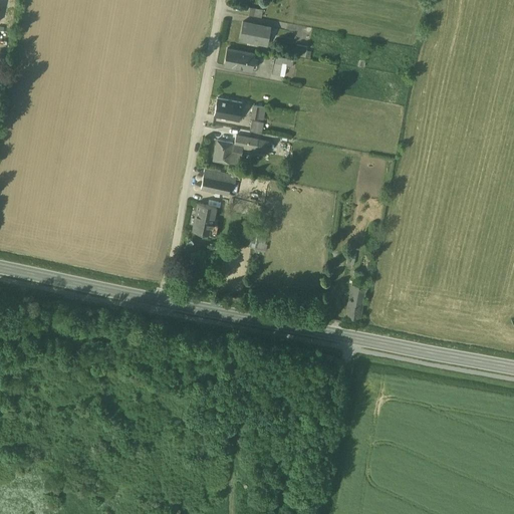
[(262,15),(262,8),(249,7),(248,14),(262,15)]
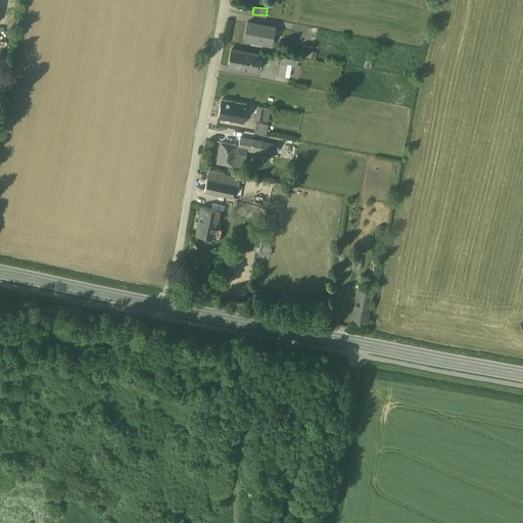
[(256,24),(247,21),(244,40),(253,41),(253,39),(260,40),(260,42),(272,45),(275,27),(273,27),(273,29),(256,25),(256,24)]
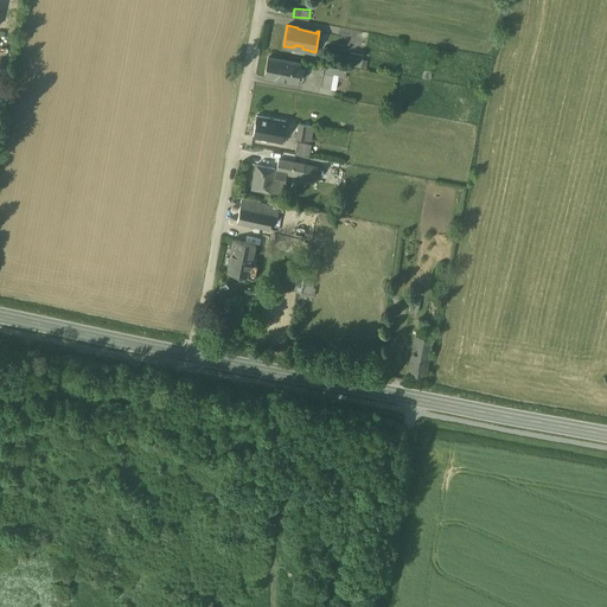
[(363,56),(350,53),(347,65),(360,68),(363,56)]
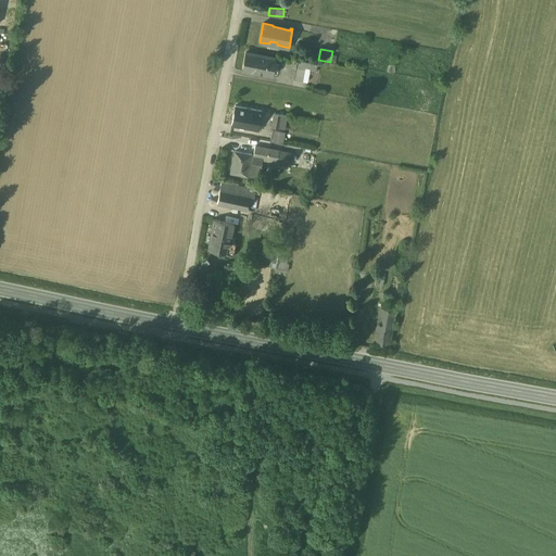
[(277,59),(245,53),(242,72),(273,78),(277,59)]
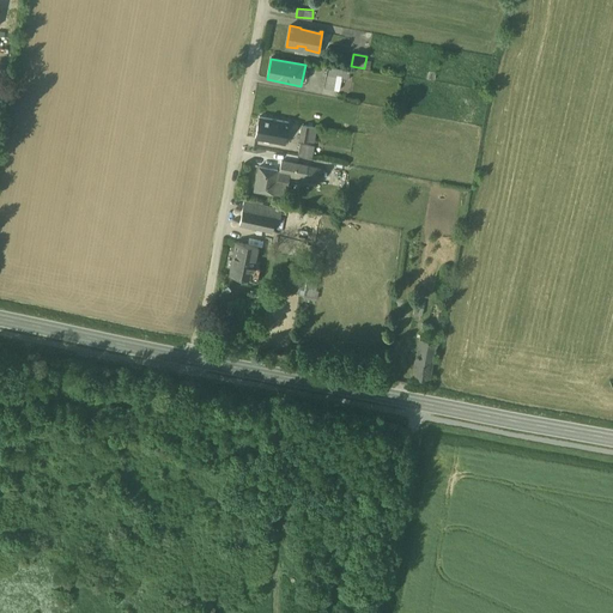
[(350,72),(327,68),(323,89),(339,91),(341,79),(349,80),(350,72)]
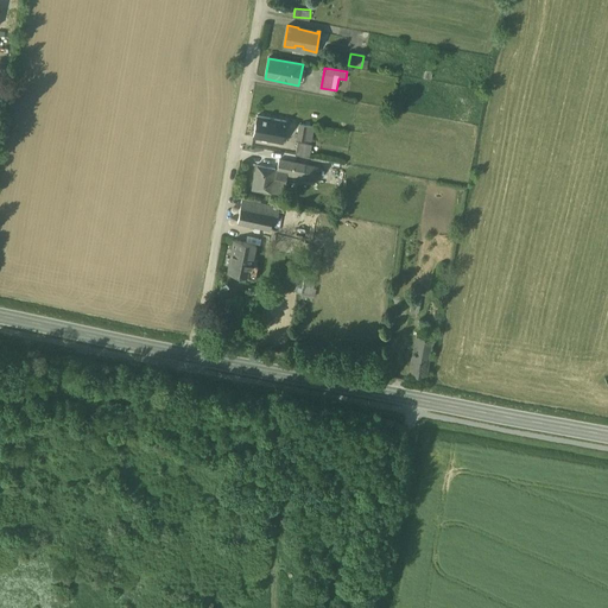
[(286,122),(264,118),(258,116),(254,137),(282,143),(286,122)]
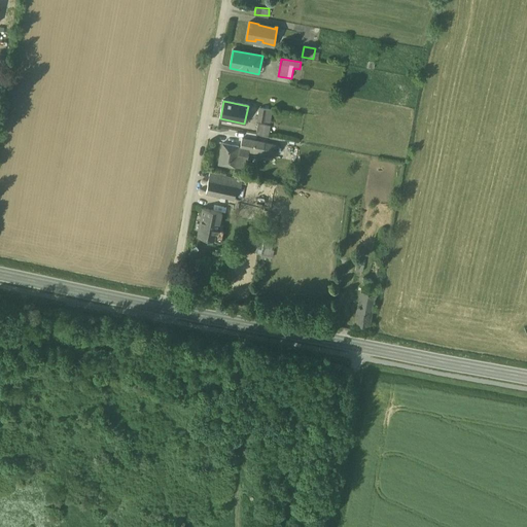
[(259,108),(257,121),(270,124),(272,110),(259,108)]
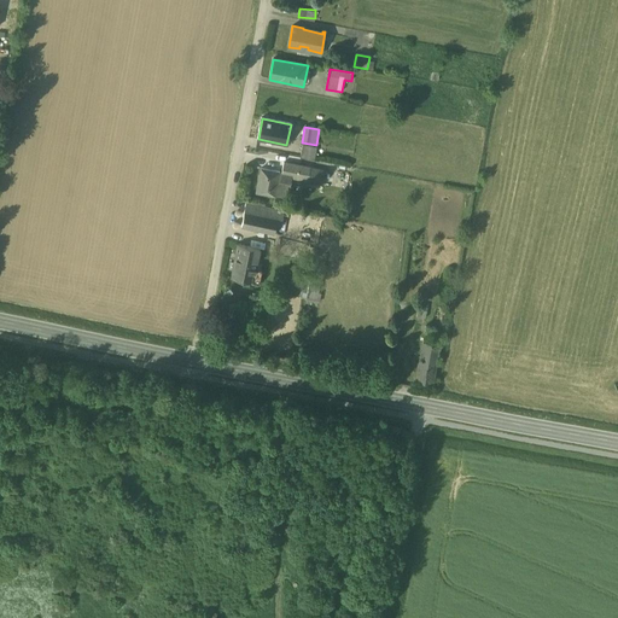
[(318,147),(305,146),(303,158),(315,161),(318,147)]
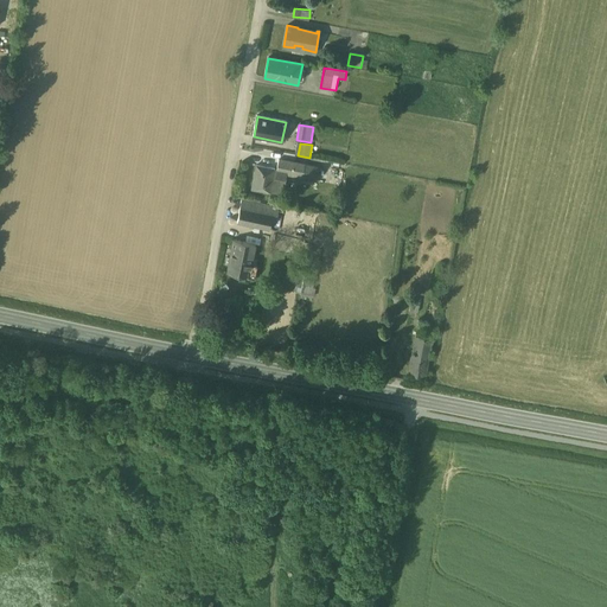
[(305,164),(278,159),(275,168),(275,173),(280,174),(302,178),(305,164)]
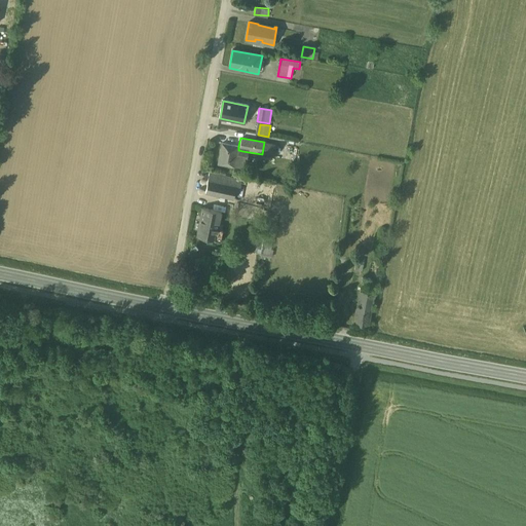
[(238,146),(222,143),(221,148),(218,164),(235,167),(238,150),(238,146)]
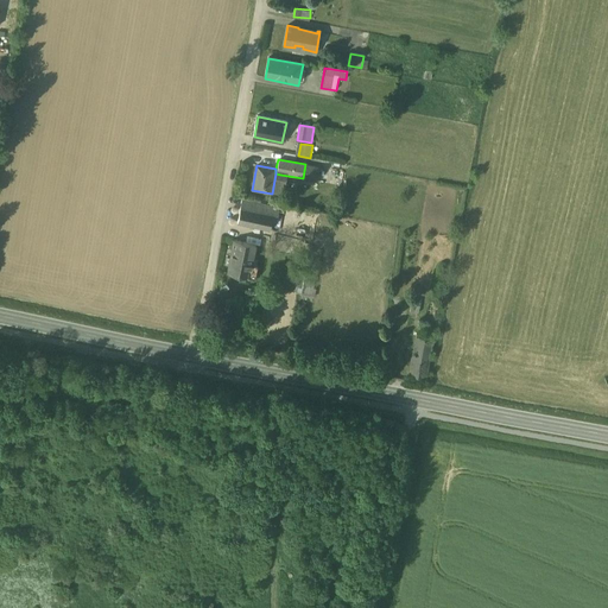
[(277,206),(242,198),(241,208),(277,215),(278,206),(277,206)]
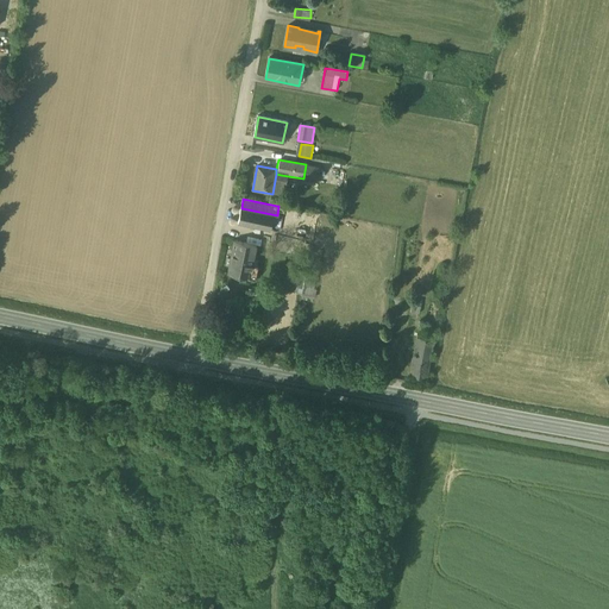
[(277,215),(242,208),(238,224),(240,224),(274,231),(277,215)]
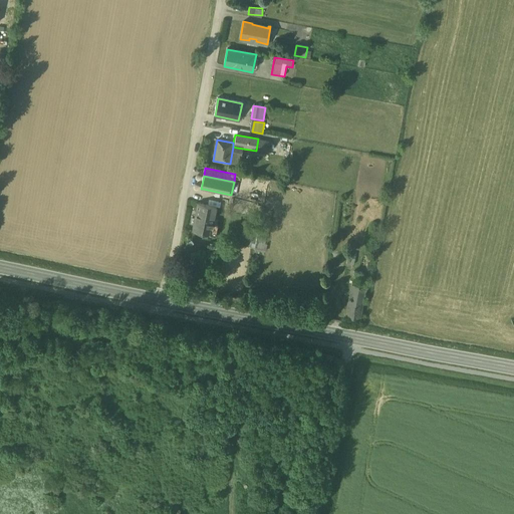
[(216,207),(198,204),(193,232),(202,234),(211,235),(216,207)]
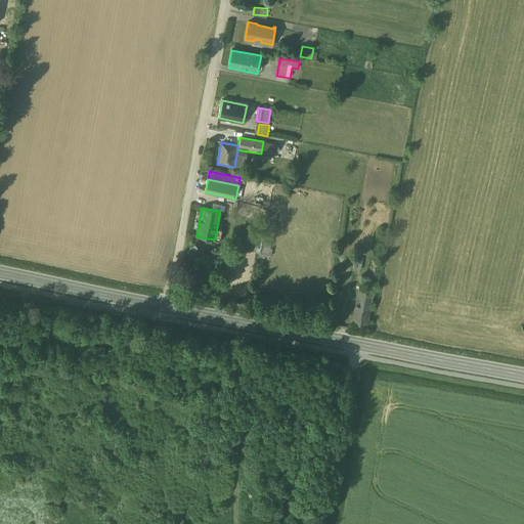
[(255,253),(269,254),(270,242),(255,242),(255,253)]
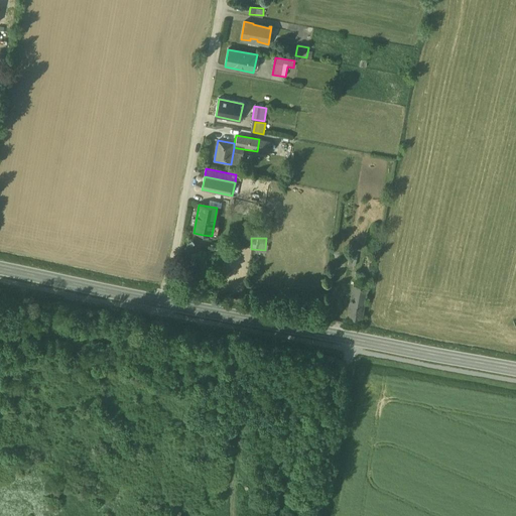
[(357,256),(350,254),(348,265),(355,266),(357,256)]
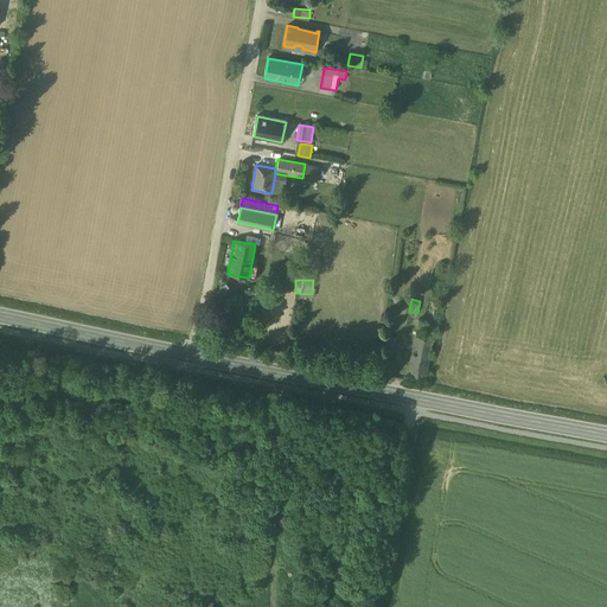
[(425,330),(416,328),(415,336),(423,338),(425,330)]
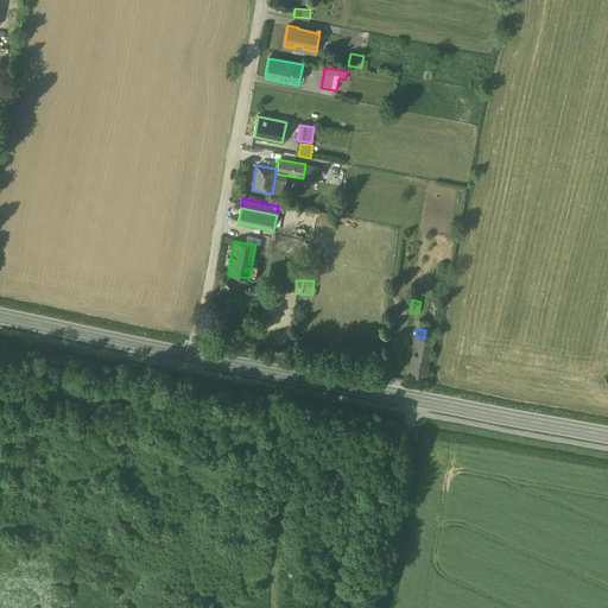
[(424,339),(416,336),(413,347),(430,349),(432,340),(424,339)]
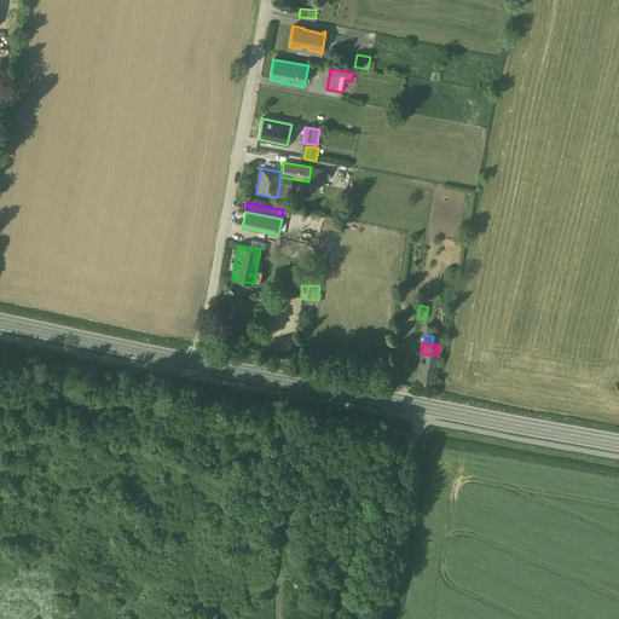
[(438,357),(421,353),(416,385),(433,387),(438,357)]
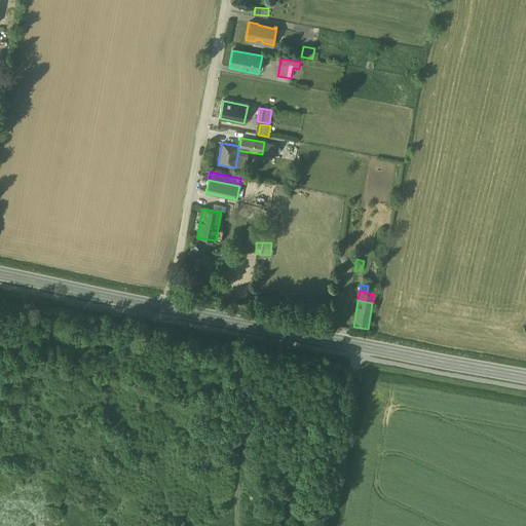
All buildings are outlined.
